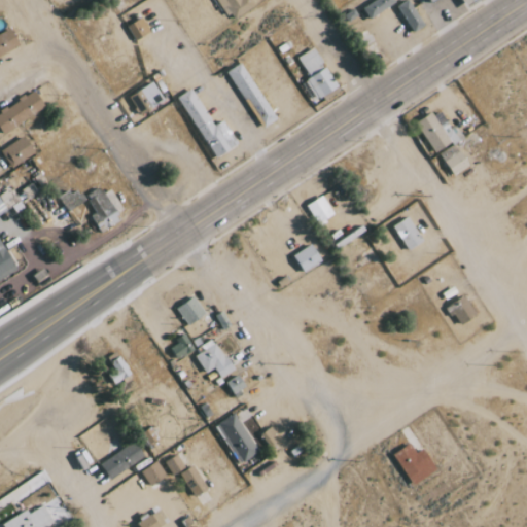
[(216,0),(231,22),(253,7),(248,0),(216,0)]
